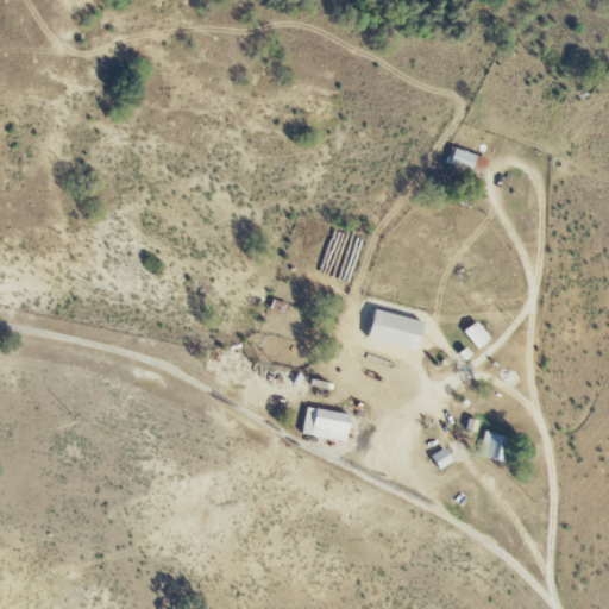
[(484,175),(489,161),(453,146),(447,162),(484,175)]
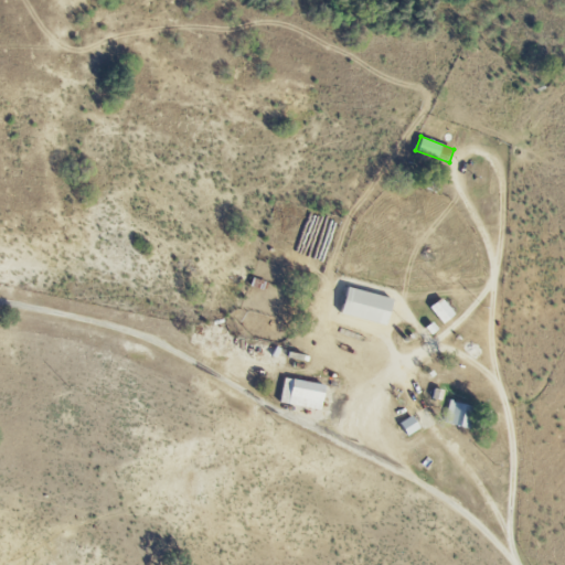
[(395,299),(351,287),(343,313),(388,326),(395,299)]
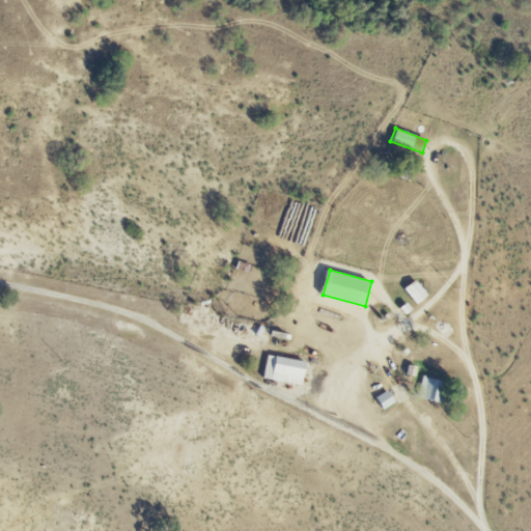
[(404,289),(417,305),(429,296),(417,280),(404,289)]
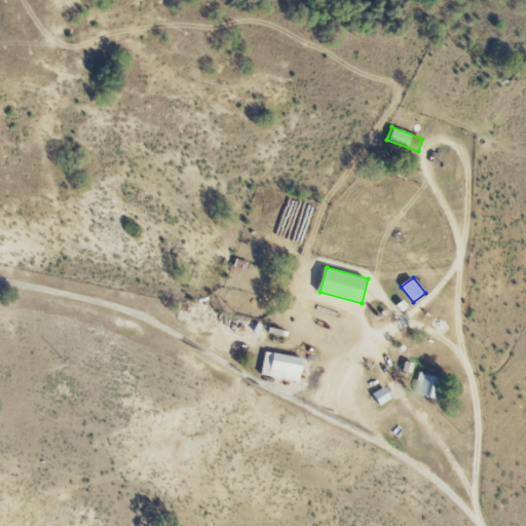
[(305,360),(266,351),(262,375),(300,382),(305,360)]
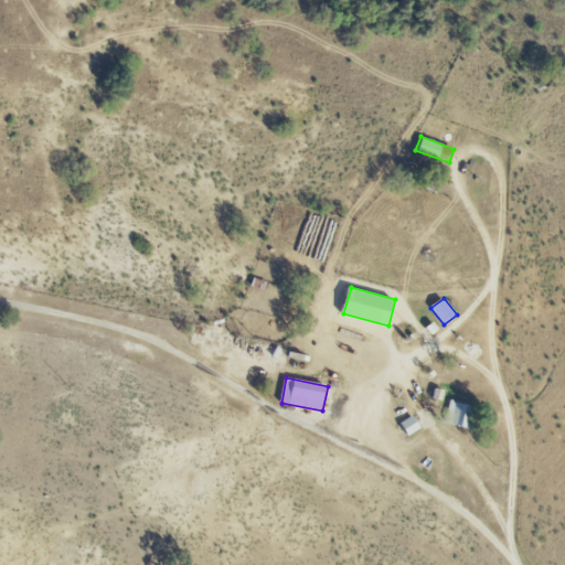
[(476,407),(450,400),(444,422),(469,429),(476,407)]
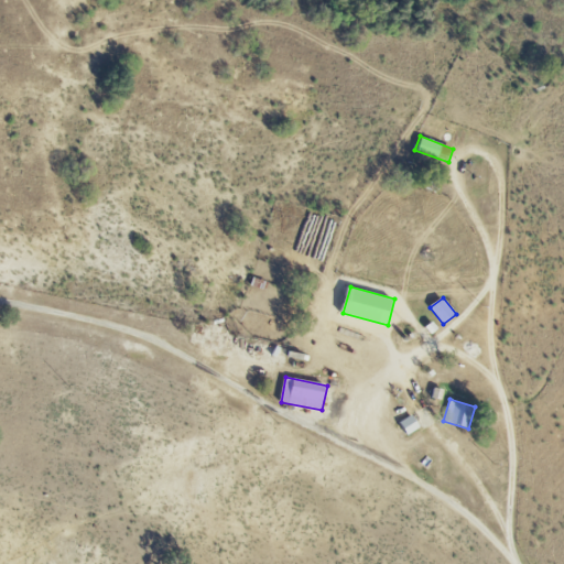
[(400,423),(408,435),(421,427),(413,415),(400,423)]
